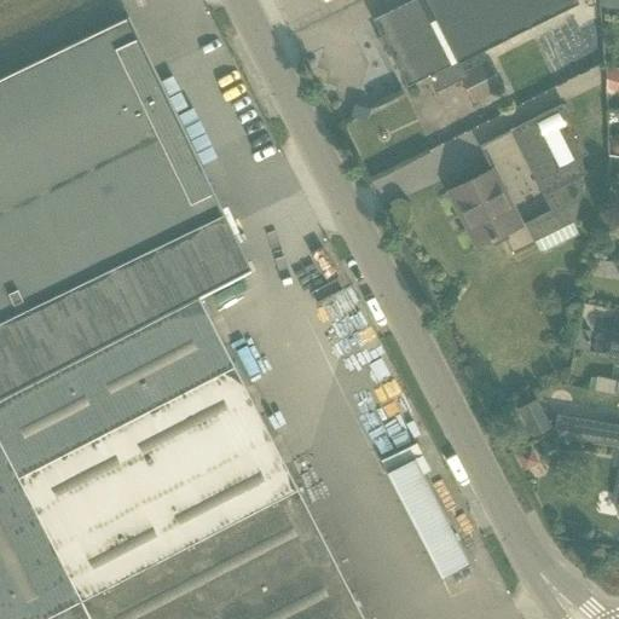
[(574,0),(412,0),(374,19),(406,87),(428,76),(458,61),(577,3),(574,0)]
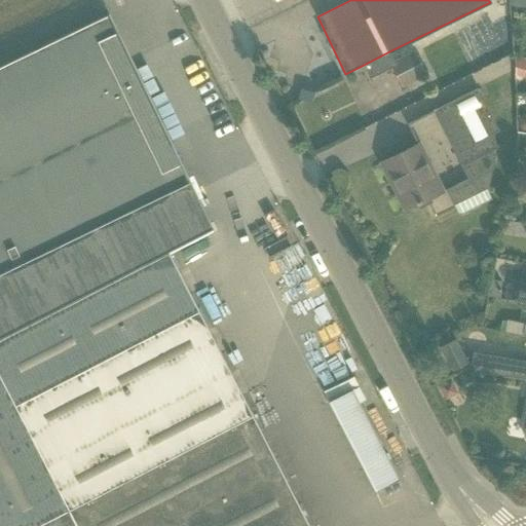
[(108,14),(0,67),(0,272),(186,184),(189,182),(189,183),(190,182),(108,13),(108,14)]
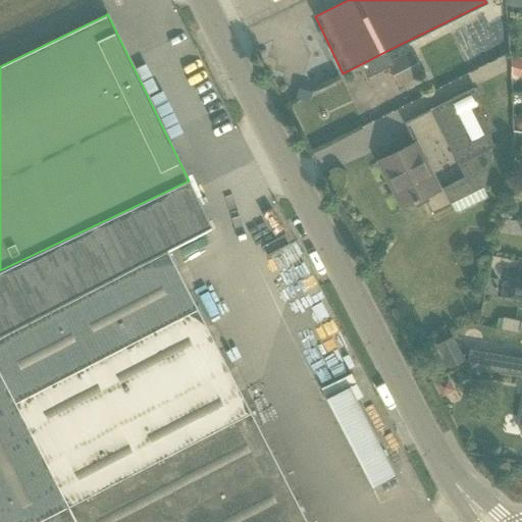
[(423,75),(412,51),(390,61),(387,63),(389,66),(399,88),(423,75)]
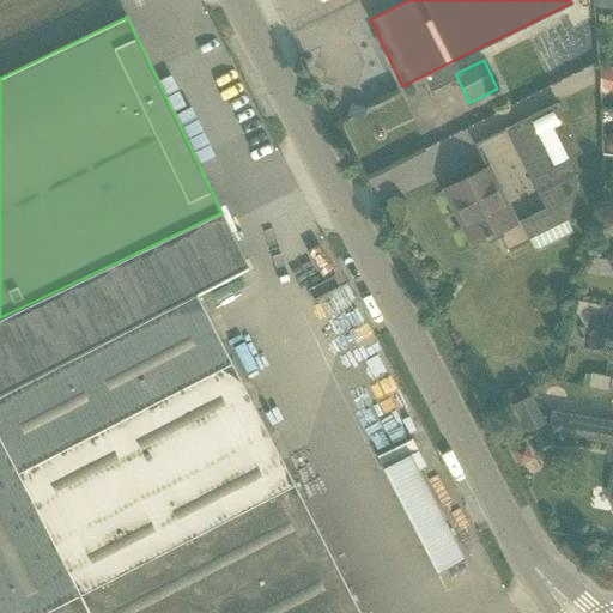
[(612,72),(600,68),(600,87),(610,90),(612,91),(612,72)]
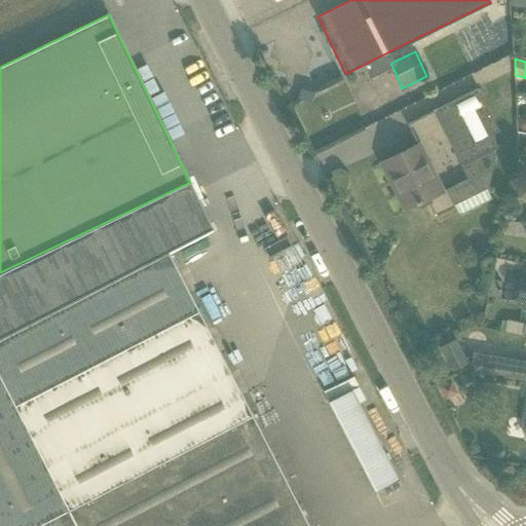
[(301,84),(298,99),(311,103),(315,88),(301,84)]
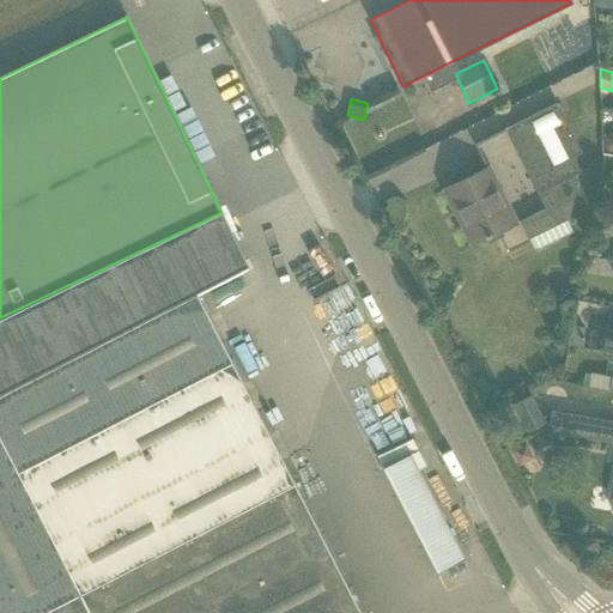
[(570,219),(578,174),(580,173),(572,156),(581,152),(557,103),(507,128),(538,193),(546,208),(520,222),(528,238),(529,238),(535,249),(572,231),(566,220),(570,219)]
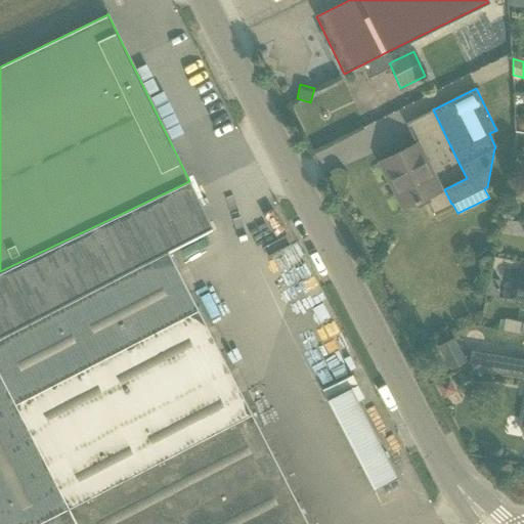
[(440,192),(417,143),(381,162),(404,210),(440,192)]
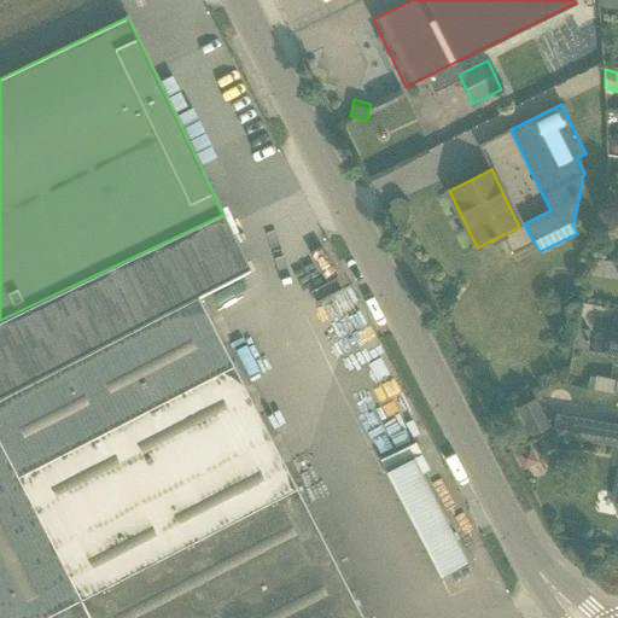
[(219,216),(0,320),(0,617),(363,617),(198,296),(250,269),(223,214),(222,215),(222,214),(219,216)]
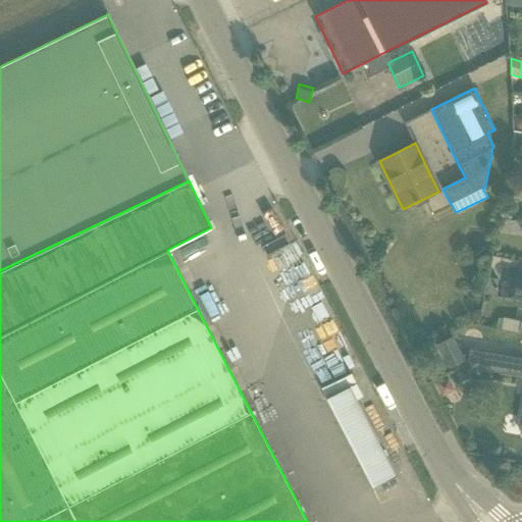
[(500,210),(499,217),(511,219),(513,212),(500,210)]
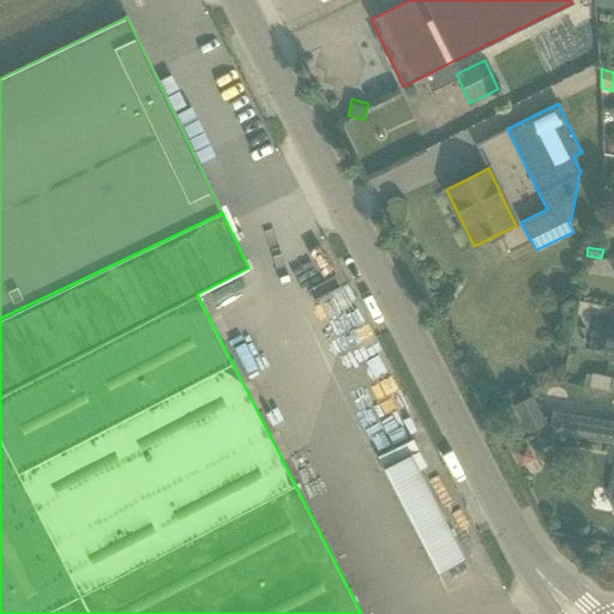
[(572,326),(570,345),(583,348),(585,338),(584,338),(585,329),(572,326)]
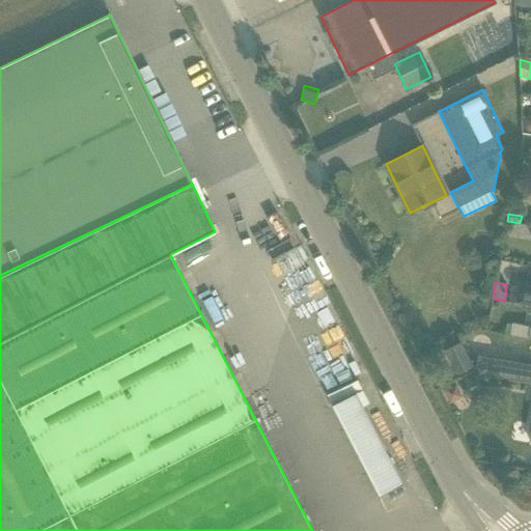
[(530,287),(520,285),(516,303),(530,305),(530,287)]
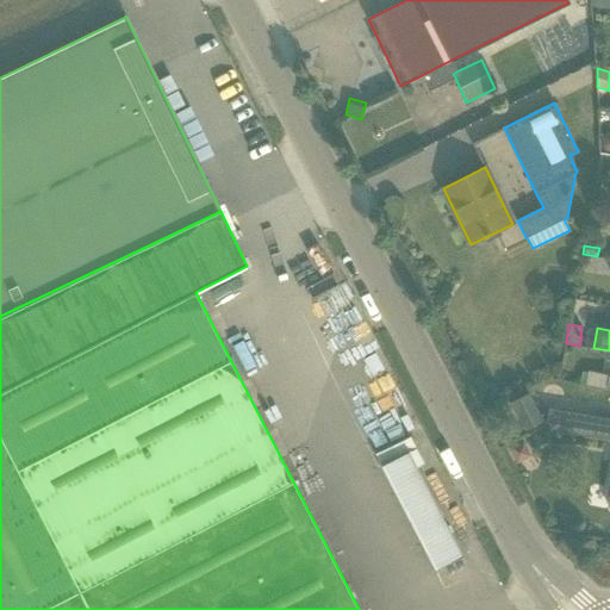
[(583,373),(580,384),(584,384),(605,388),(609,388),(609,377),(608,377),(609,375),(587,372),(587,373),(583,373)]
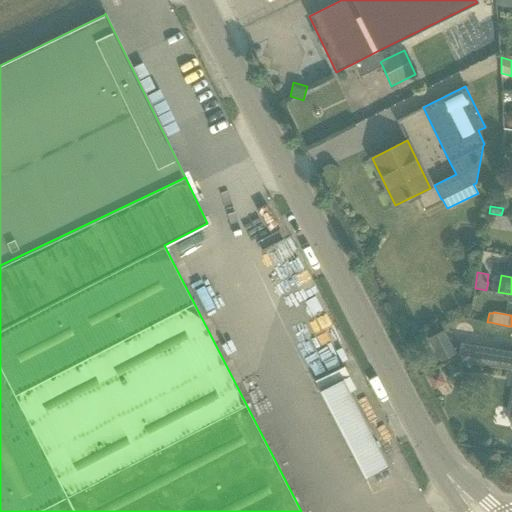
[(455,354),(442,330),(429,337),(441,361),(455,354)]
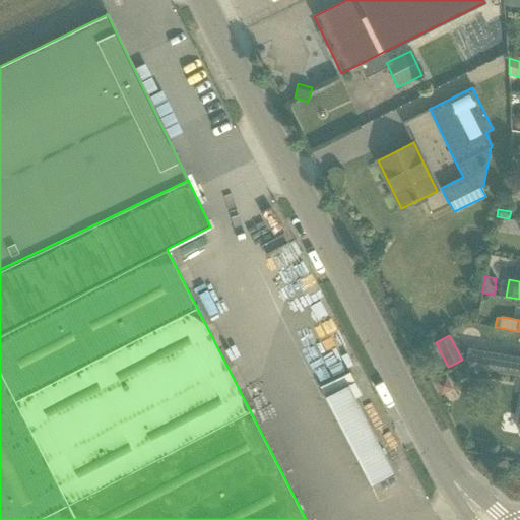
[(466,360),(465,360),(469,368),(481,370),(519,374),(519,359),(483,352),(483,351),(468,349),(466,360)]
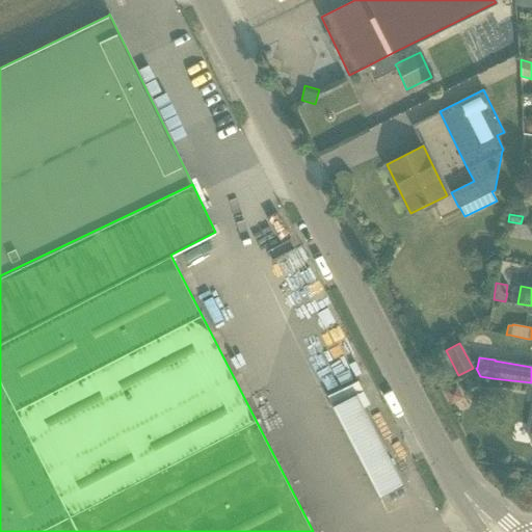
[(357,381),(329,394),(334,403),(362,391),(357,381)]
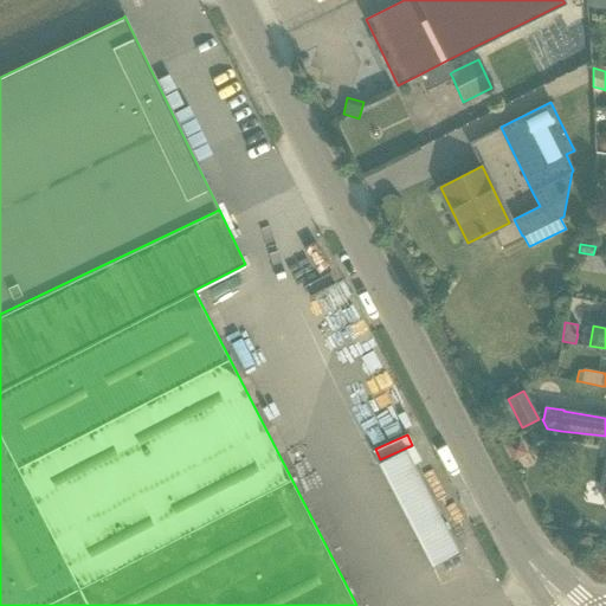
[(521,439),(505,446),(513,461),(528,453),(521,439)]
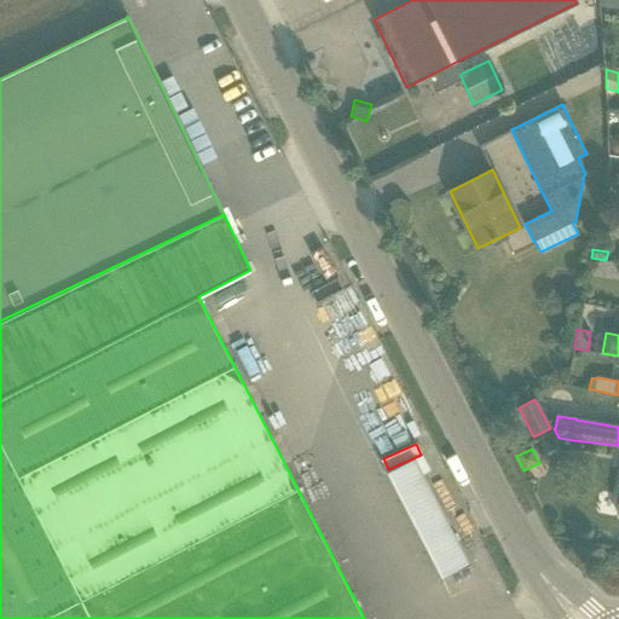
[(415,460),(388,473),(443,578),(469,565),(415,460)]
